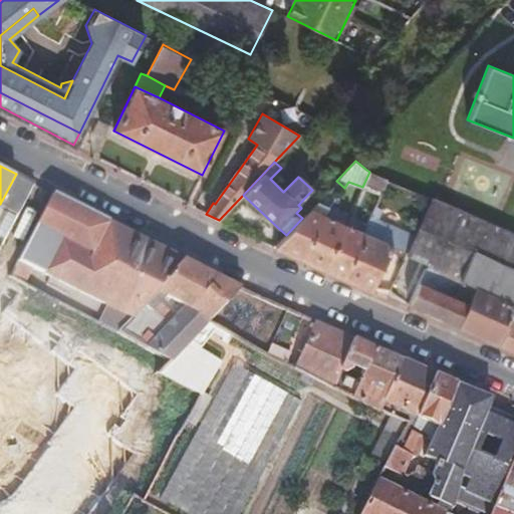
[(281,168),(270,179),(283,192),(294,181),(281,168)]
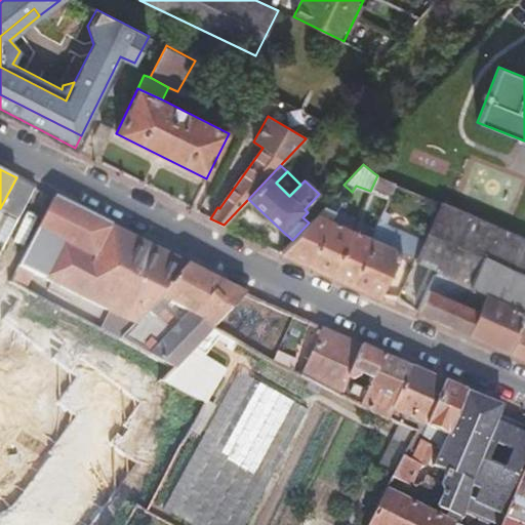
[(370,191),(391,199),(397,183),(377,175),(370,191)]
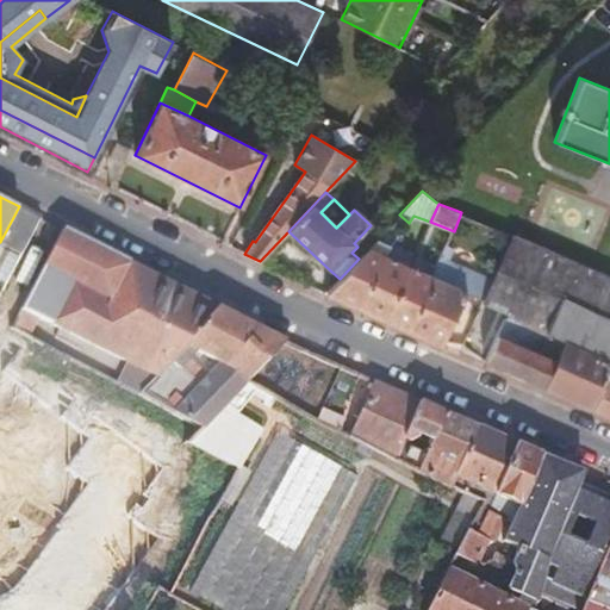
[(396,219),(405,228),(409,223),(399,215),(396,219)]
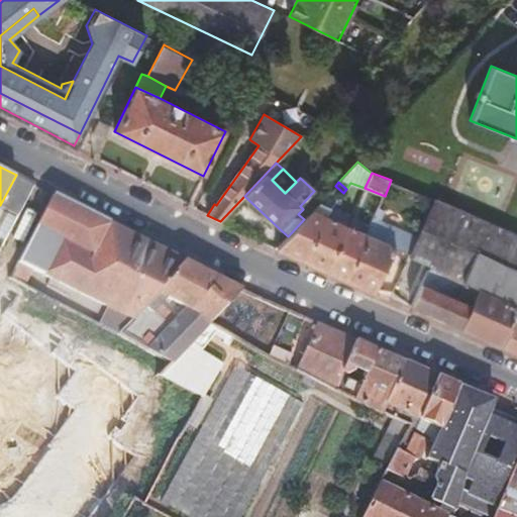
[(18,263),(33,270),(44,276),(50,279),(46,286),(62,294),(65,286),(108,307),(132,319),(159,292),(162,289),(94,254),(109,223),(54,195),(18,263)]
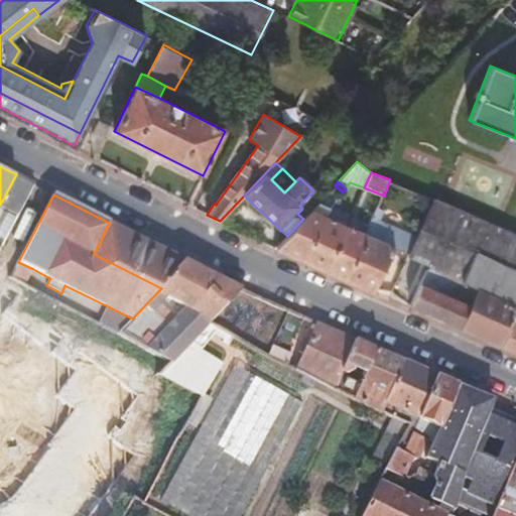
[(515,234),(433,198),(416,236),(412,245),(408,254),(407,256),(429,266),(427,269),(462,282),(476,250),(515,268),(515,234)]
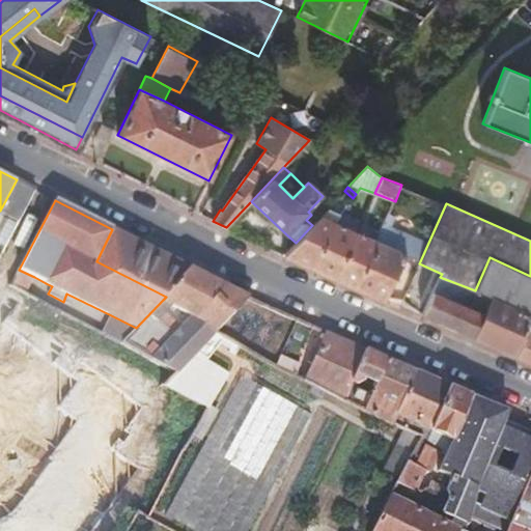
[(395,217),(389,214),(381,234),(357,289),(385,302),(406,255),(420,261),(424,252),(428,243),(391,226),(395,217)]
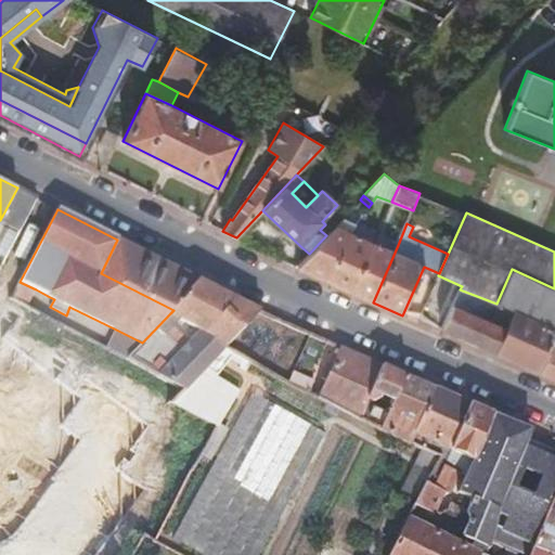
[(296,268),(328,282),(339,258),(334,255),(336,252),(341,254),(351,233),(335,226),(326,235),(309,254),(296,268)]
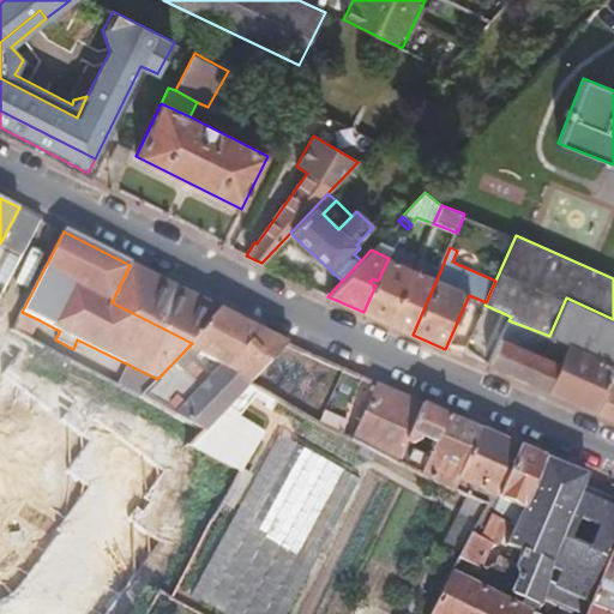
[(375,286),(363,312),(389,324),(413,269),(389,258),(378,281),(372,278),(369,282),(375,286)]
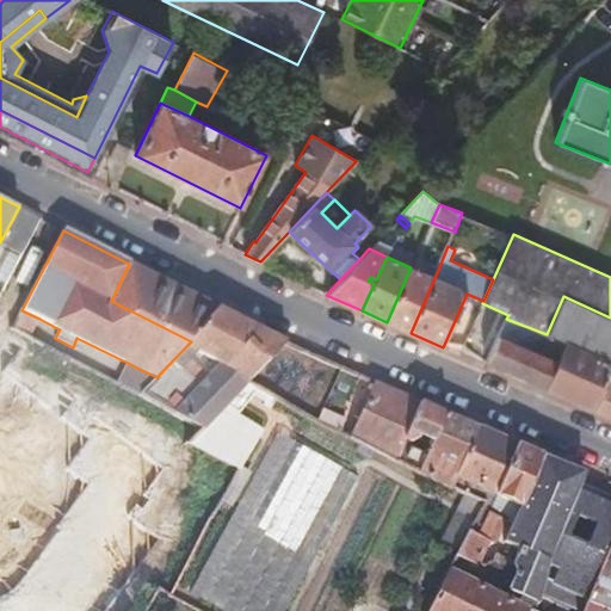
[(129,264),(111,301),(191,341),(220,307),(129,264)]
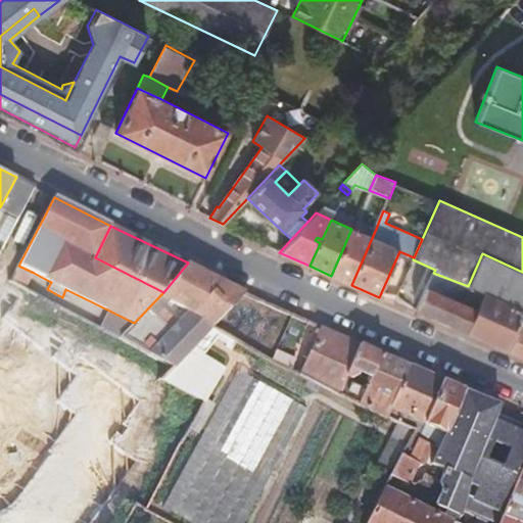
[(367,236),(351,229),(331,276),(351,285),(375,231),(370,228),(367,236)]
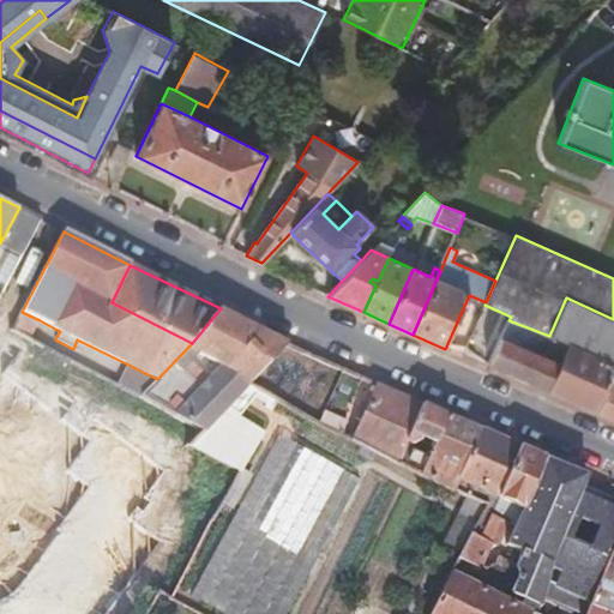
[(613,363),(613,319),(566,298),(549,336),(570,344),(613,363)]
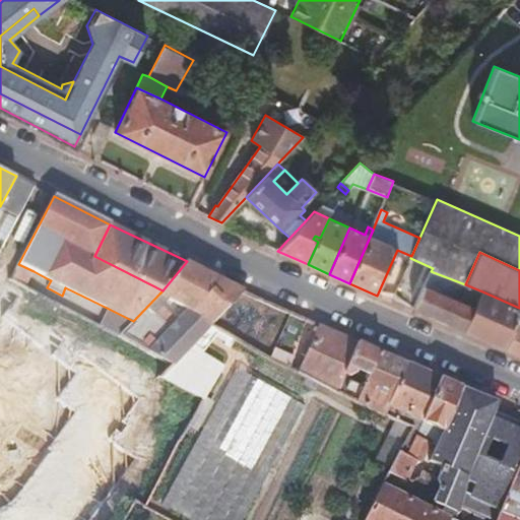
[(159,294),(133,321),(132,322),(118,335),(176,361),(212,326),(230,307),(244,290),(187,261),(163,290),(159,294)]
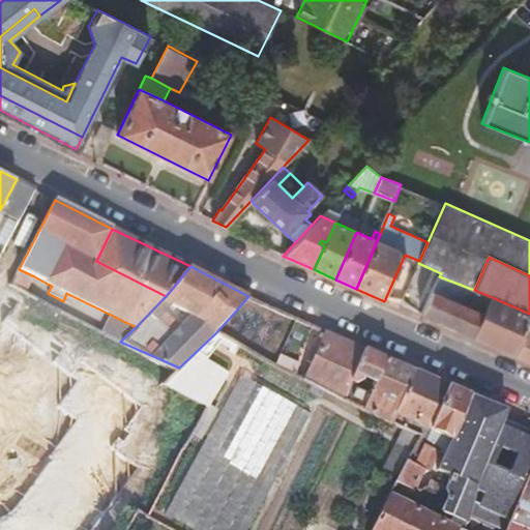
[(34,276),(19,269),(9,286),(25,294),(34,276)]
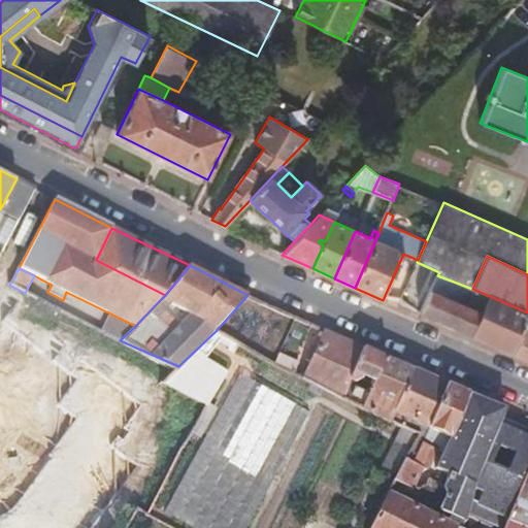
[(418,314),(470,336),(476,324),(461,317),(465,305),(472,289),(437,275),(418,314)]
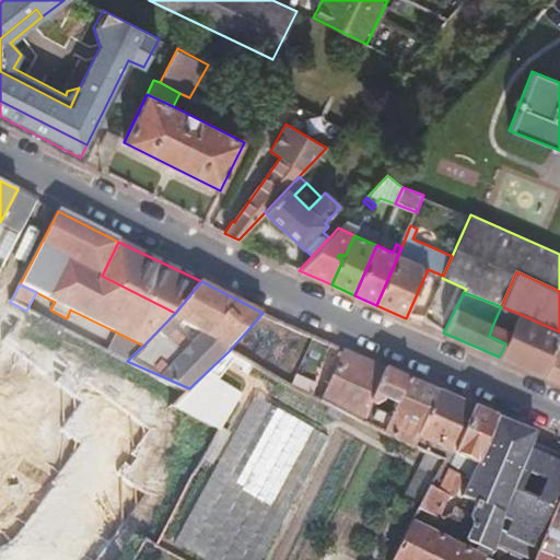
[(493,324),(511,331),(520,314),(501,306),(493,324)]
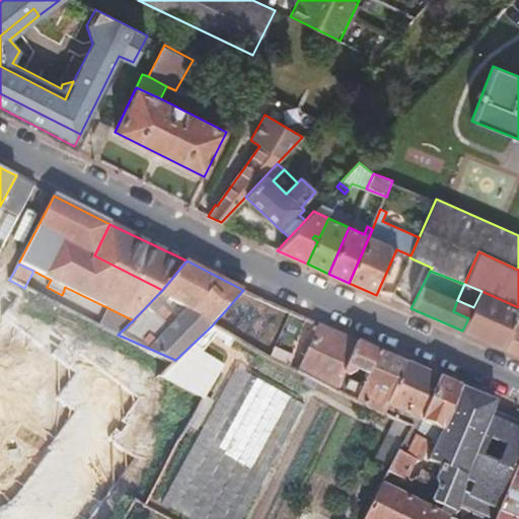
[(473,307),(457,300),(453,311),(468,318),(462,330),(504,348),(518,312),(518,307),(482,291),(473,307)]
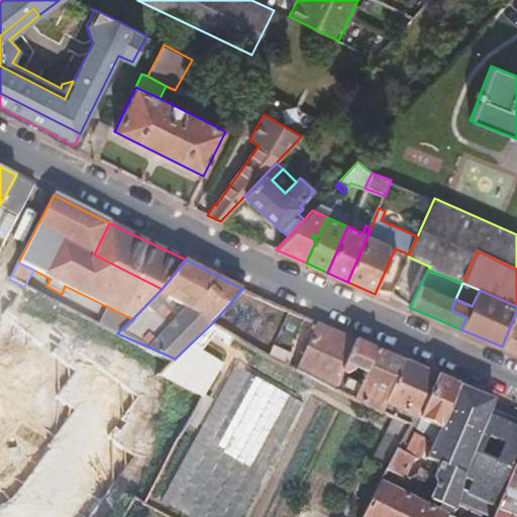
[(132,319),(108,307),(99,324),(117,333),(131,320),(132,319)]
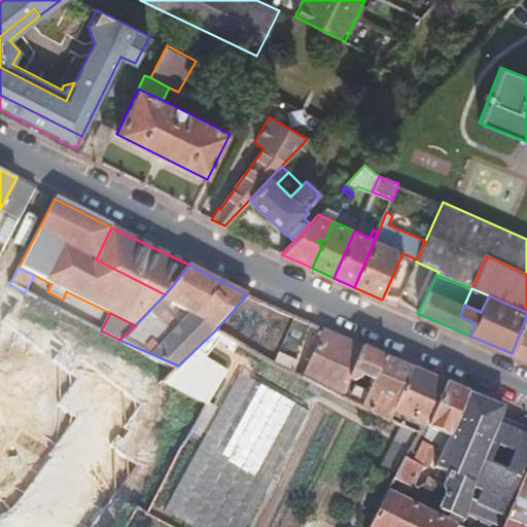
[(526,317),(512,353),(526,359),(526,317)]
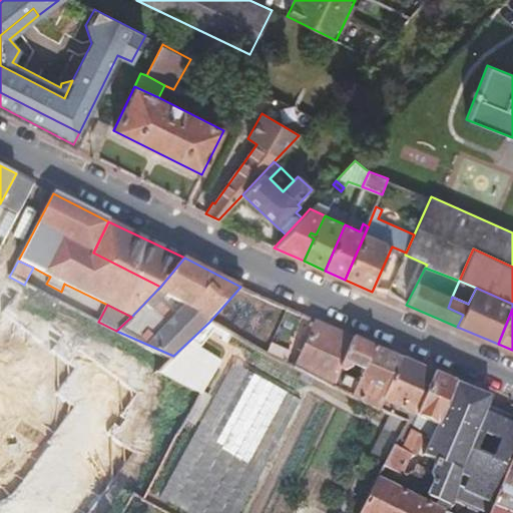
[(0,512),(46,512),(158,372),(169,360),(173,356),(116,331),(98,322),(76,311),(41,357),(0,328),(0,512)]
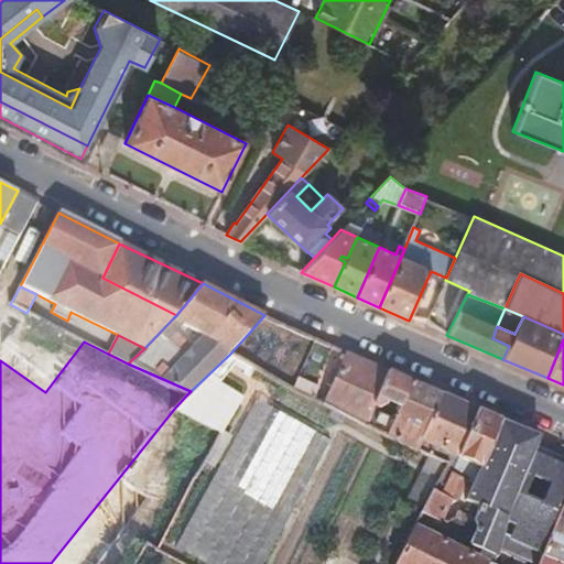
[(389,371),(348,353),(325,404),(365,424),(373,407),(389,371)]
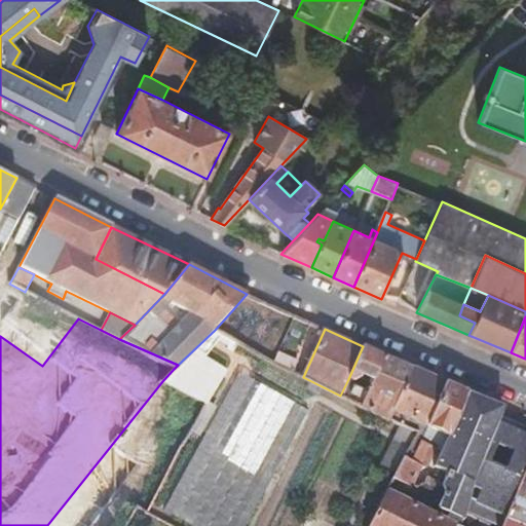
[(178,365),(174,369),(162,381),(207,406),(209,402),(227,371),(205,358),(224,336),(215,330),(178,365)]
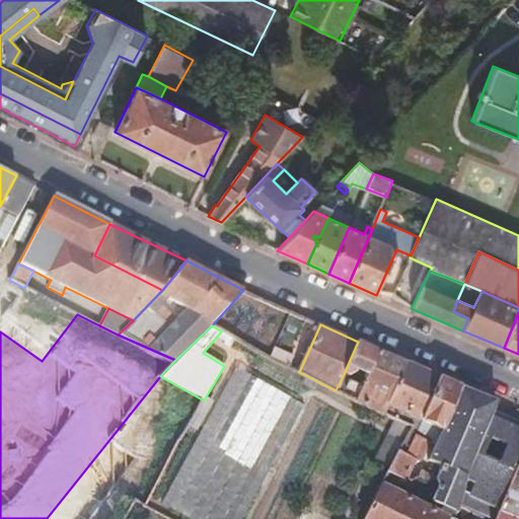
[(406,364),(358,342),(344,374),(349,377),(359,371),(369,376),(355,402),(382,415),(406,364)]
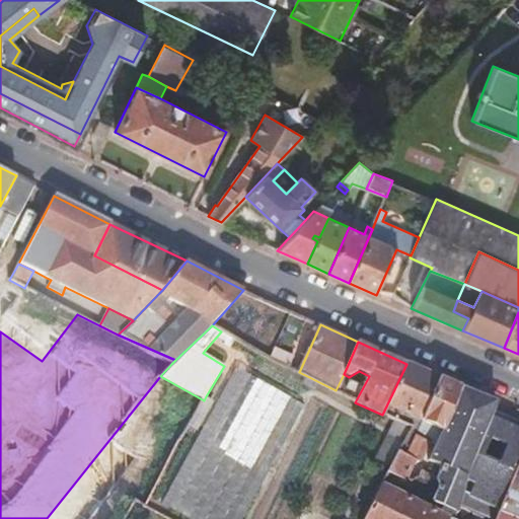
[(275,347),(270,358),(288,367),(294,356),(275,347)]
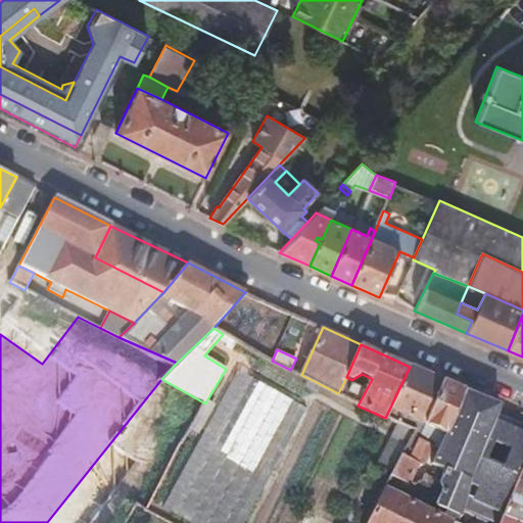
[(442,381),(410,367),(385,418),(399,424),(415,430),(407,445),(401,454),(410,458),(425,426),(442,381)]
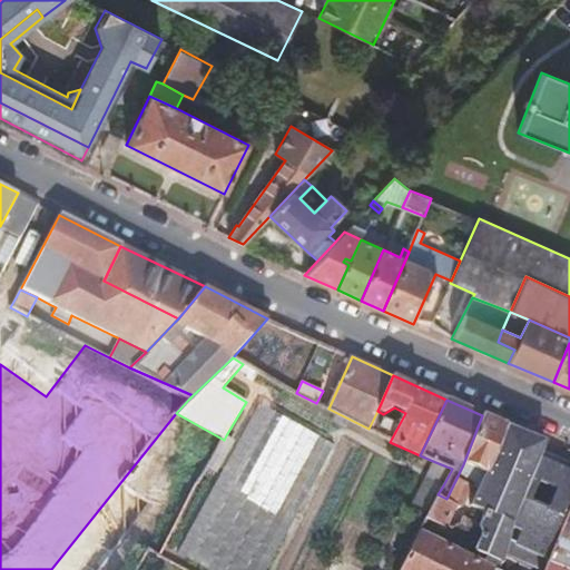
[(258,403),(177,553),(207,569),(265,569),(334,444),(258,403)]
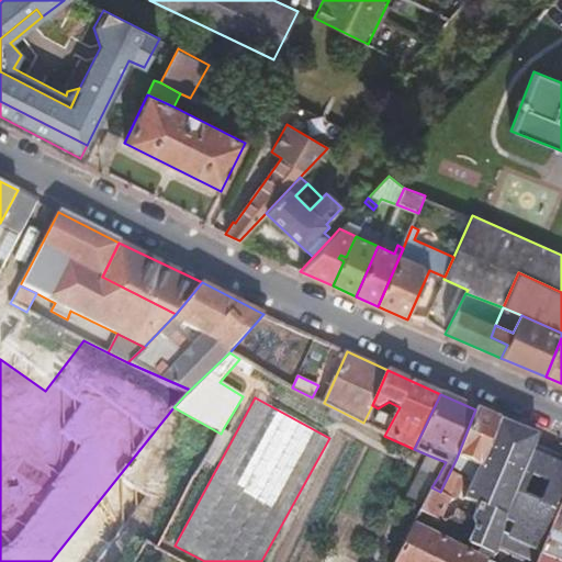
[(473,479),(499,420),(475,409),(457,458),(440,492),(431,487),(419,510),(440,520),(449,503),(456,499),(468,476),(473,479)]
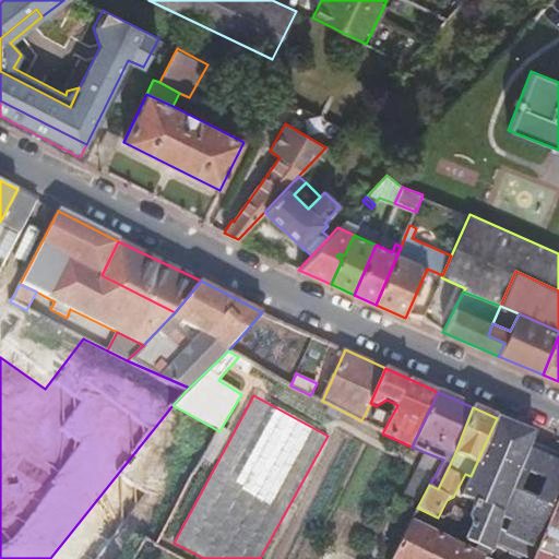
[(462,497),(475,502),(470,513),(468,515),(473,526),(466,539),(478,545),(475,552),(488,558),(492,552),(497,539),(535,557),(537,550),(558,499),(558,463),(528,450),(536,435),(497,418),(471,476),(462,497)]
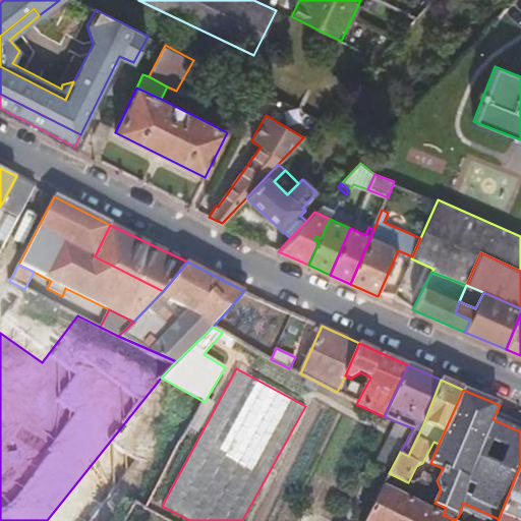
[(203,401),(188,427),(197,432),(215,403),(207,398),(205,402),(203,401)]
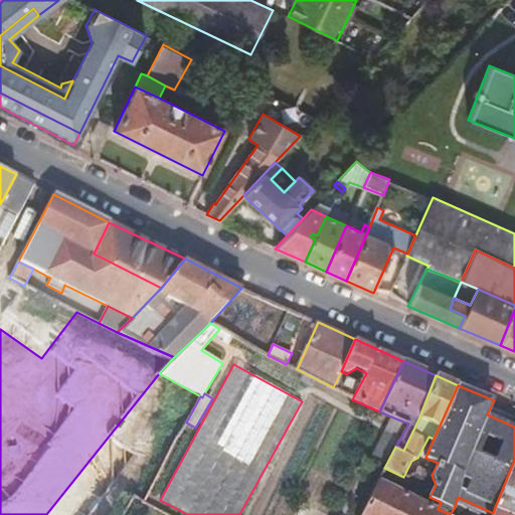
[(393,417),(385,433),(369,461),(384,468),(395,447),(400,439),(408,423),(393,417)]
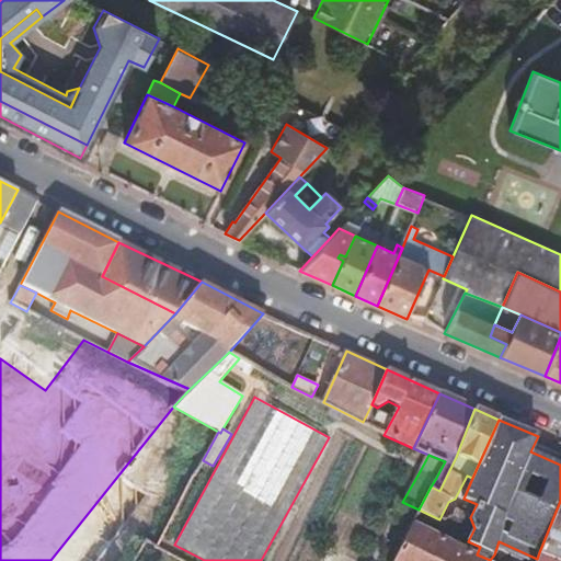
[(560,501),(539,552),(560,560),(560,501)]
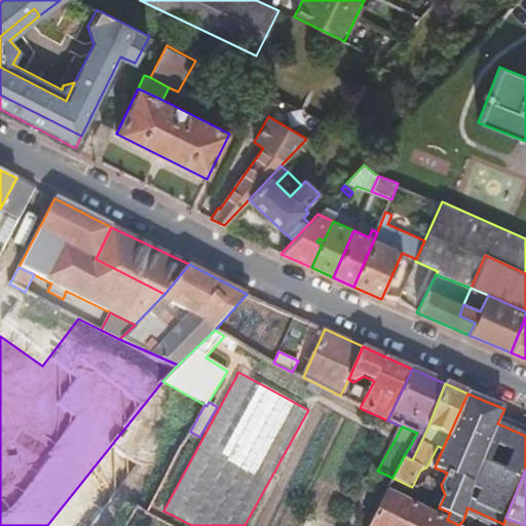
[(428,477),(426,482),(440,489),(441,485),(442,483),(428,477)]
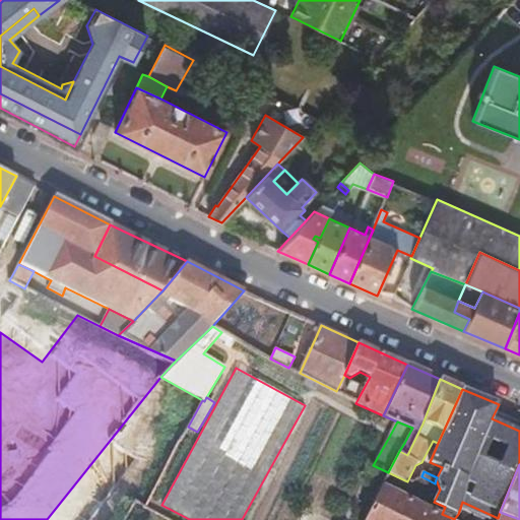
[(408,497),(414,484),(407,481),(388,472),(382,483),(408,497)]
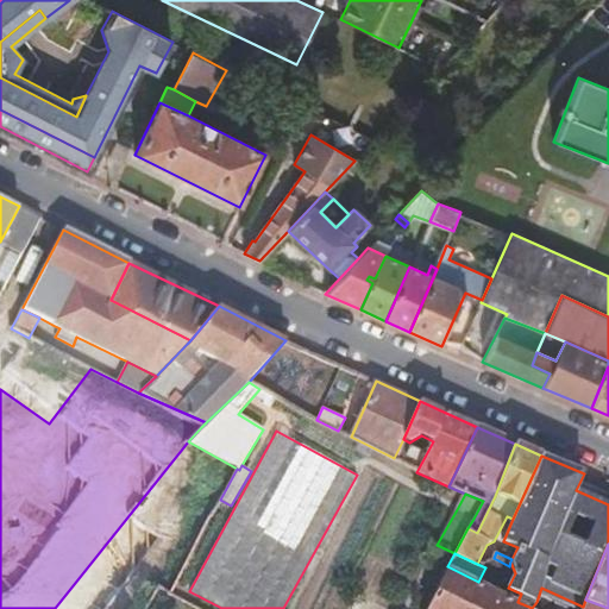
[(478,582),(447,566),(426,608),(472,608),(484,585),(478,582)]
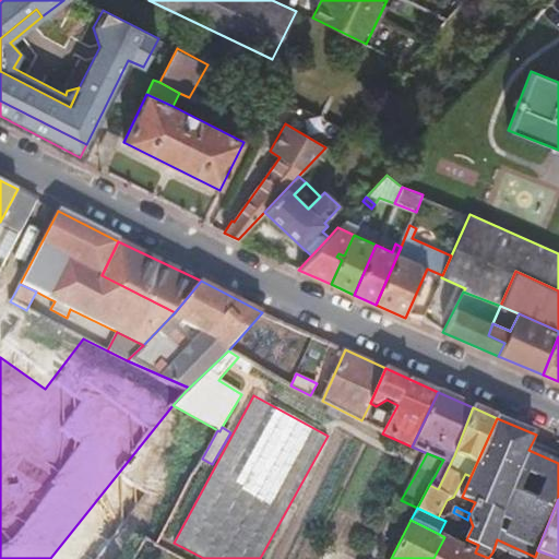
[(488,558),(475,552),(444,537),(433,558),(488,558)]
